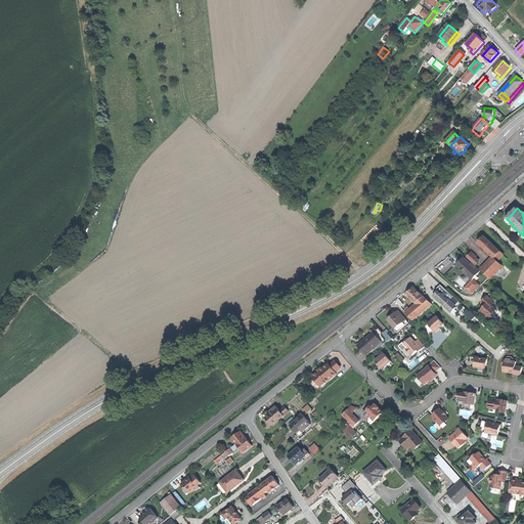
[(478,244),(489,255),(495,249),(484,237),(478,244)]
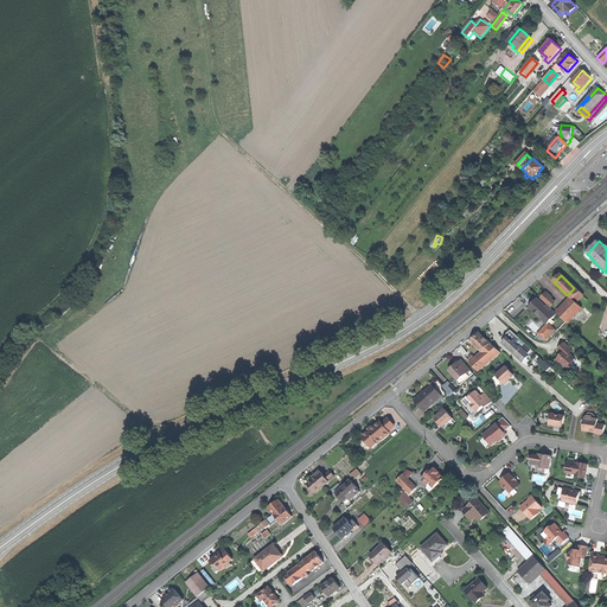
[(567,295),(573,300),(579,293),(574,288),(567,295)]
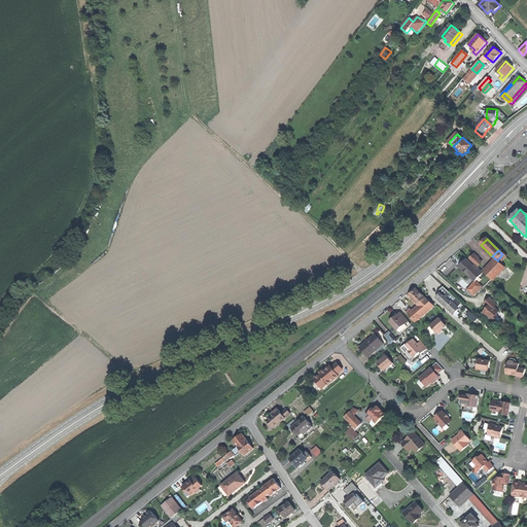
[(469,258),(475,264),(478,260),(479,259),(473,254),(469,258)]
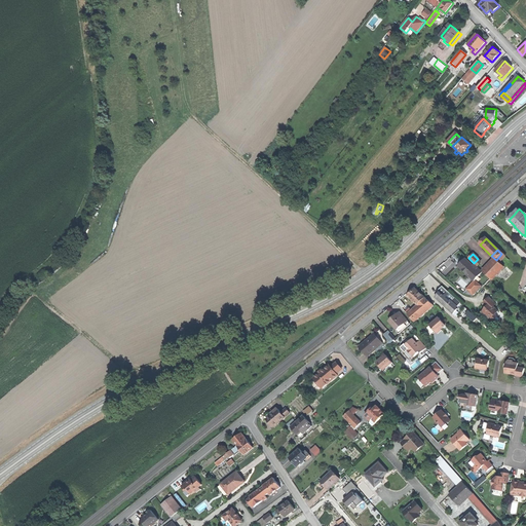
[(484,272),(492,279),(503,268),(499,263),(505,257),(501,254),(496,260),(490,266),(484,272)]
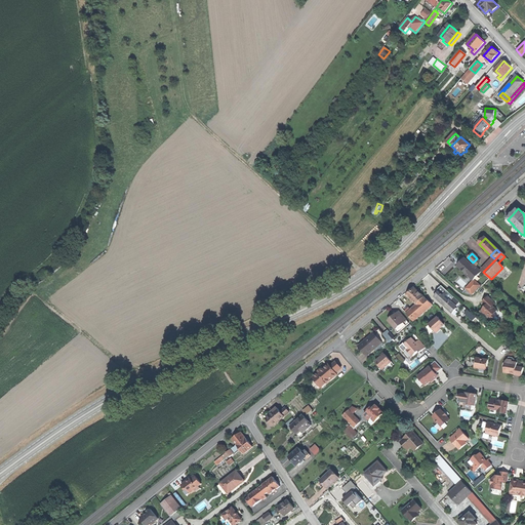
[(458,266),(470,276),(476,269),(472,265),(465,258),(461,261),(458,266)]
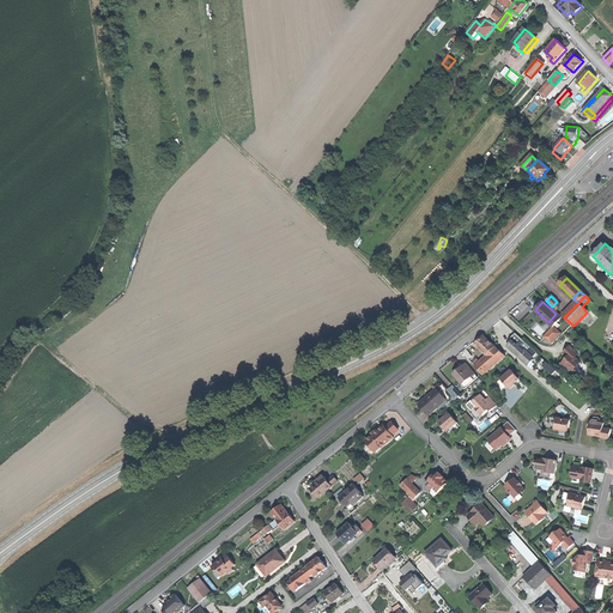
[(556,328),(564,319),(557,311),(556,314),(548,322),(556,328)]
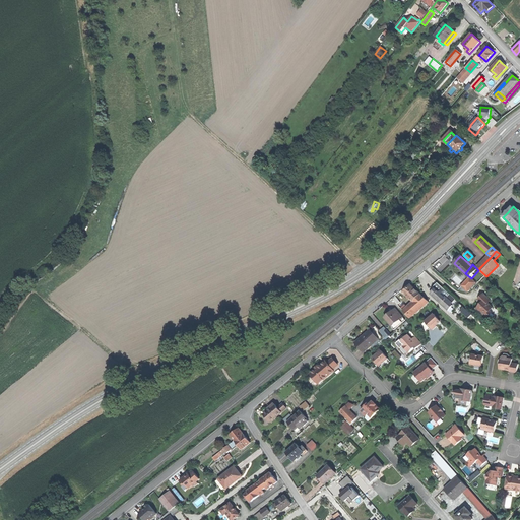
[(477,284),(471,278),(463,287),(469,293),(477,284)]
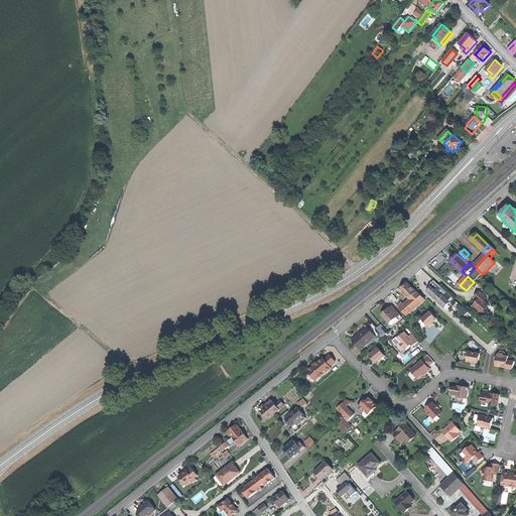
[(429,289),(428,291),(435,298),(434,299),(443,307),(445,305),(446,306),(448,304),(447,302),(449,301),(438,291),(441,288),(433,282),(429,286),(431,288),(429,289)]
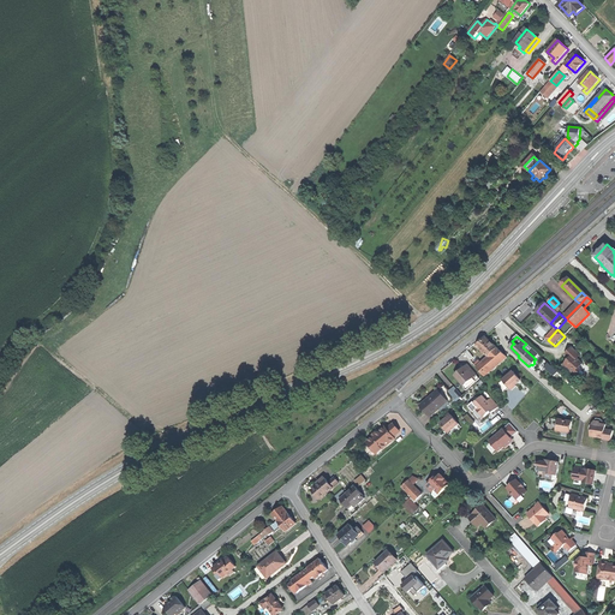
[(477,346),(489,358),(497,350),(485,339),(481,342),(477,346)]
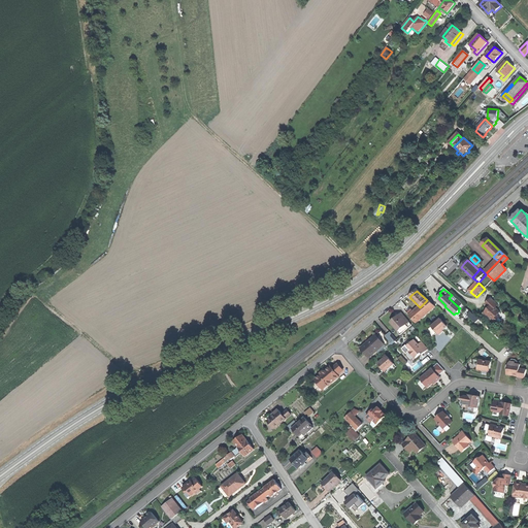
[(462,305),(452,295),(449,298),(460,308),(462,305)]
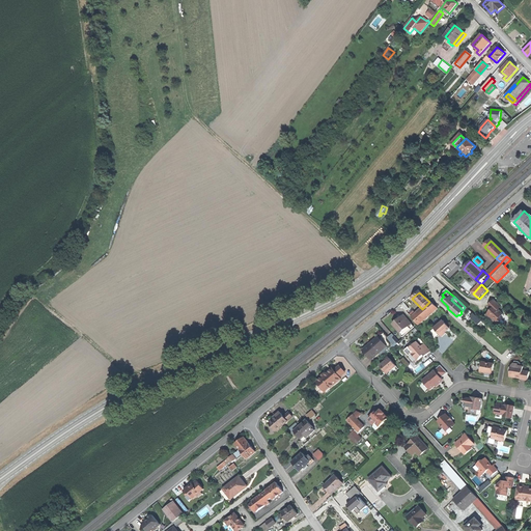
[(491,312),(487,315),(494,320),(495,319),(498,324),(502,318),(500,316),(503,313),(499,309),(501,306),(495,300),(490,306),(493,309),(491,312)]
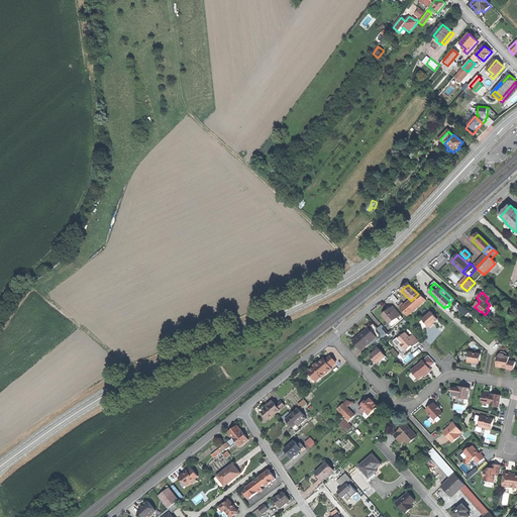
[(425,301),(418,294),(411,301),(407,305),(414,311),(414,312),(425,301)]
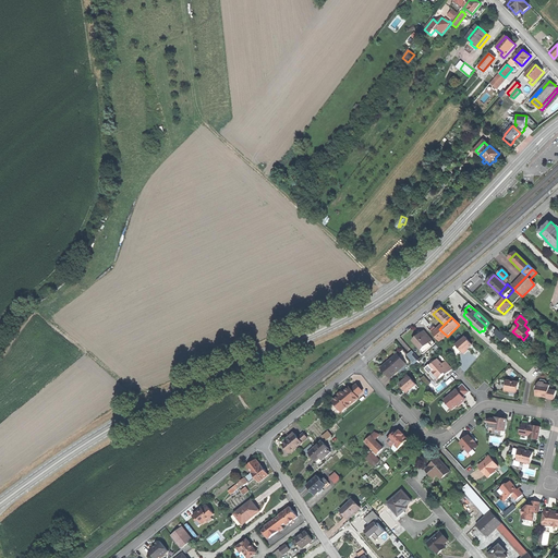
[(440,342),(447,336),(439,329),(434,336),(440,342)]
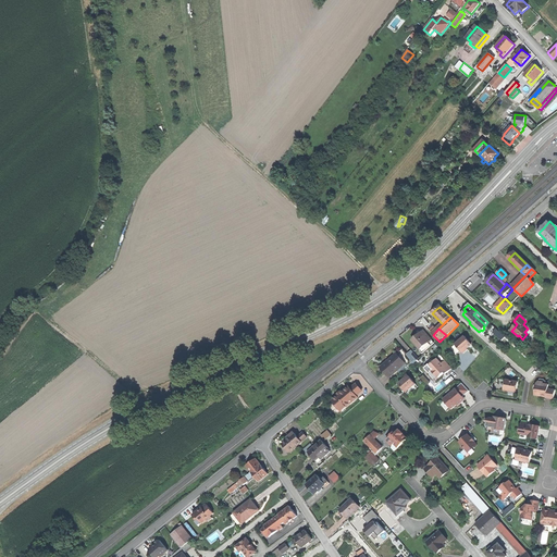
[(417,337),(412,341),(420,350),(428,345),(432,341),(423,332),(417,337)]
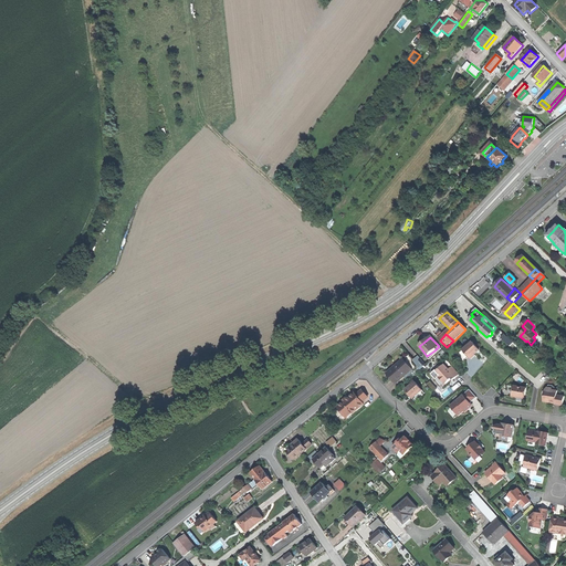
[(472,343),(463,350),(469,358),(471,360),(473,358),(475,356),(474,355),(480,352),(472,343)]
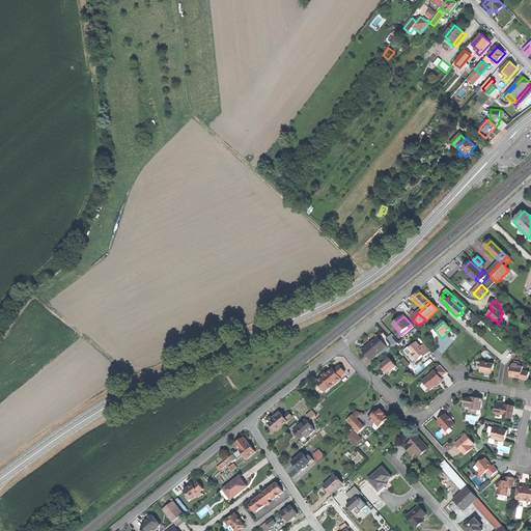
[(411,332),(408,329),(400,334),(404,338),(411,332)]
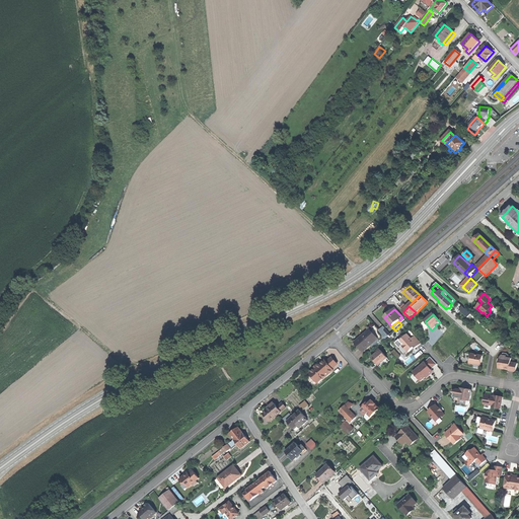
[(427,330),(430,328),(425,321),(422,323),(427,330)]
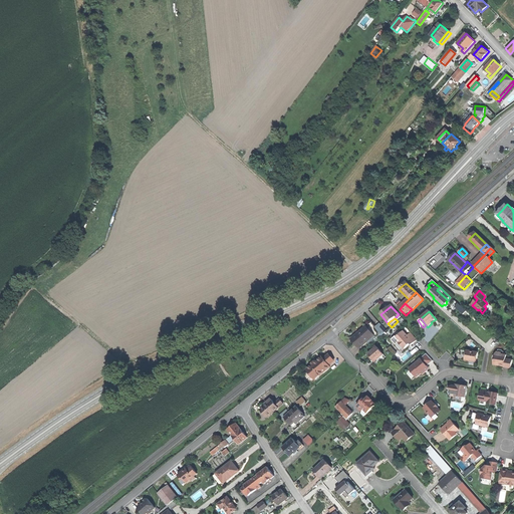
[(380,333),(386,331),(381,322),(376,325),(380,333)]
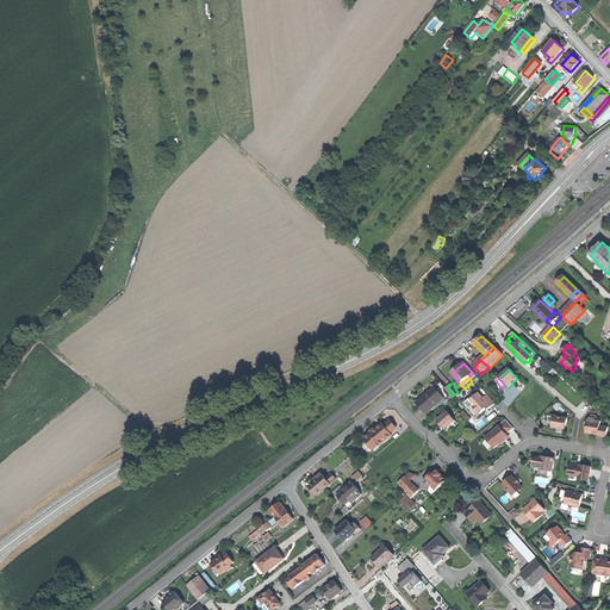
[(427,396),(417,403),(427,414),(435,406),(443,399),(435,388),(427,396)]
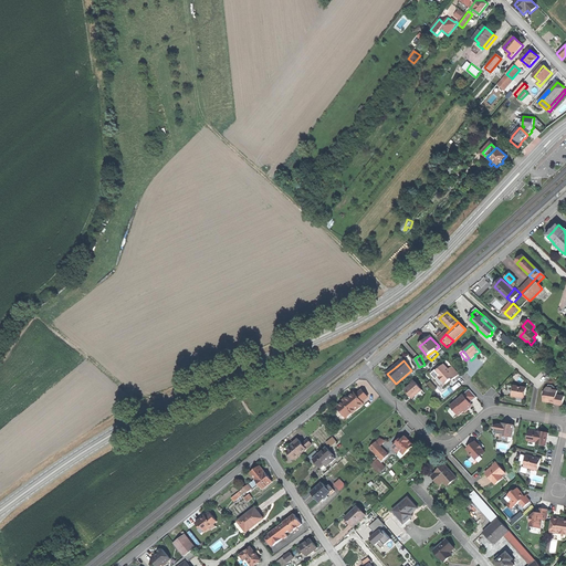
[(444,364),(437,371),(440,375),(439,376),(444,383),(447,383),(452,378),(453,379),(456,377),(460,374),(452,366),(449,369),(444,364)]
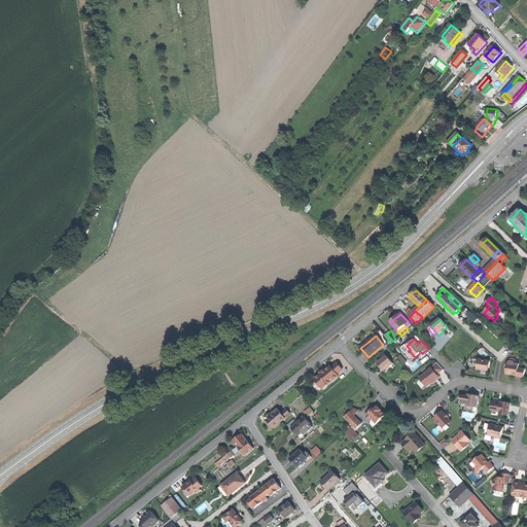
[(386,349),(383,345),(376,351),(379,355),(386,349)]
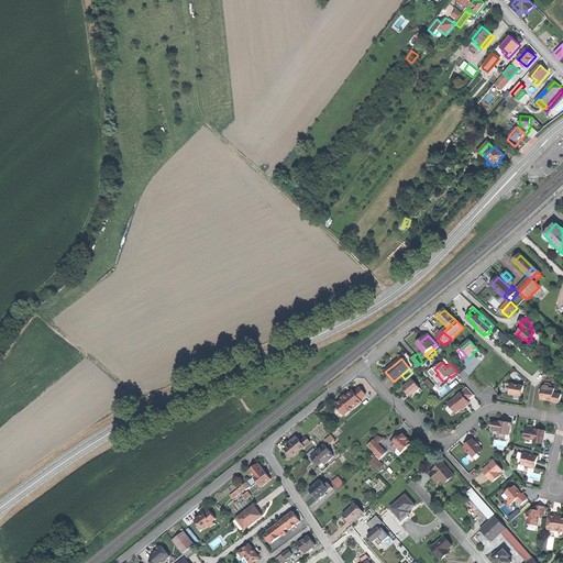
[(430,378),(427,381),(433,388),(437,386),(430,378)]
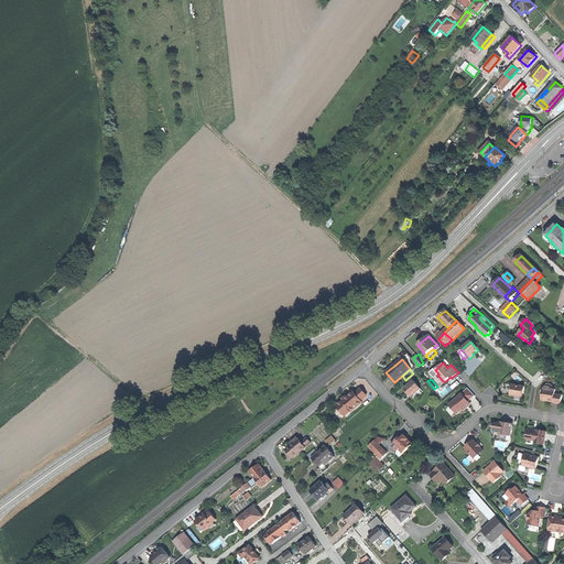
[(413,380),(404,388),(408,392),(412,397),(420,390),(421,389),(413,380)]
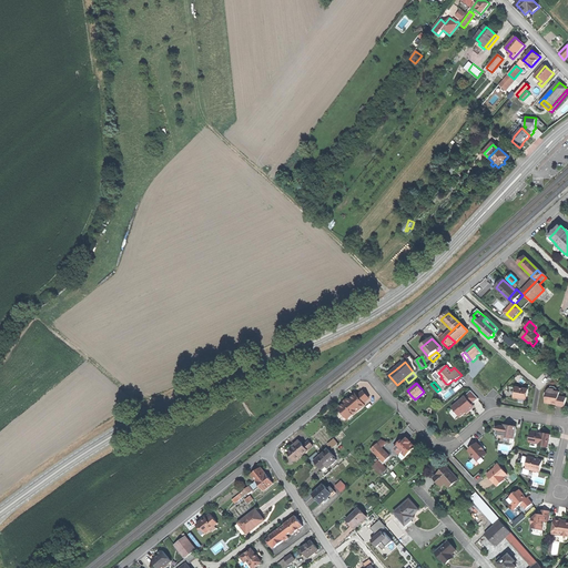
[(544,397),(546,397),(547,392),(554,393),(554,392),(557,392),(557,388),(555,387),(551,386),(545,394),(544,397)]
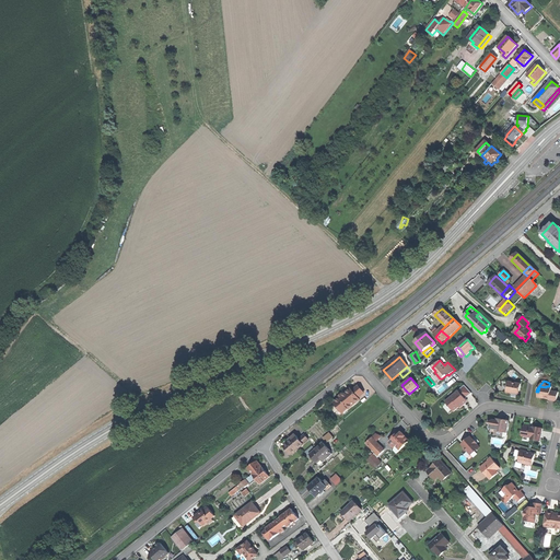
[(521,384),(510,382),(509,387),(508,387),(508,392),(513,393),(520,394),(521,384)]
